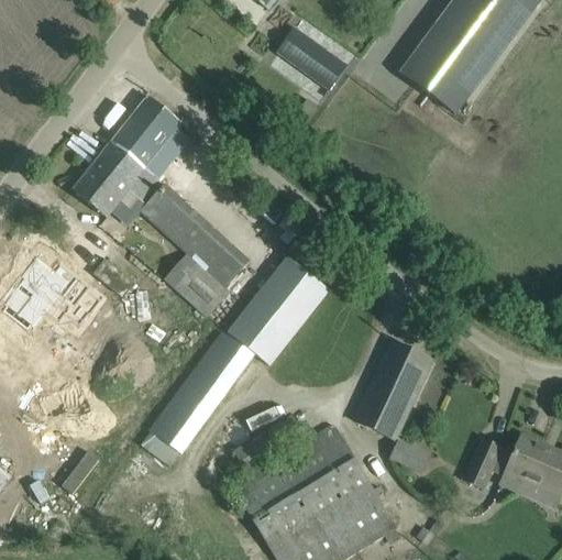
[(455,0),(401,73),(455,112),(538,0),(455,0)]
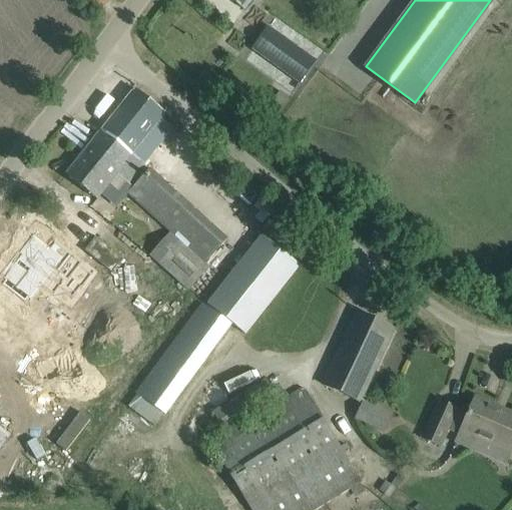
[(253,46),(301,80),(316,58),(270,25),(253,46)]
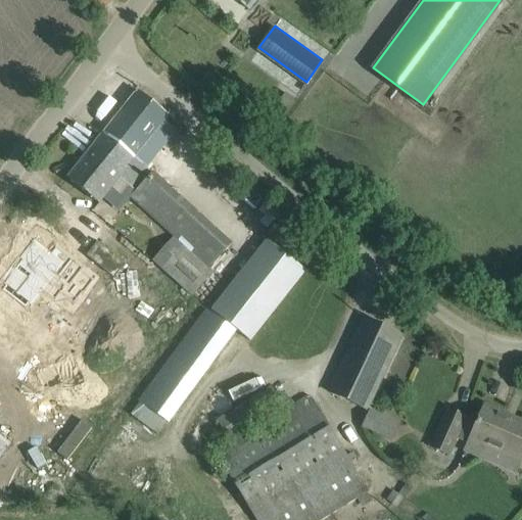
[(246,54),(299,92),(305,83),(253,44),(246,54)]
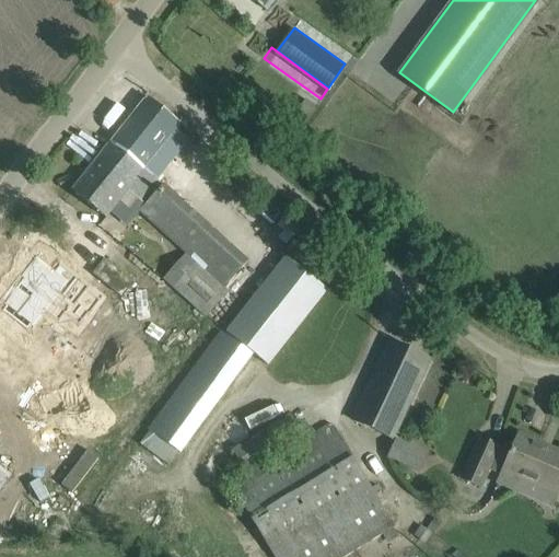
[(73,188),(106,216),(128,188),(141,198),(190,137),(177,126),(181,122),(148,94),(73,188)]
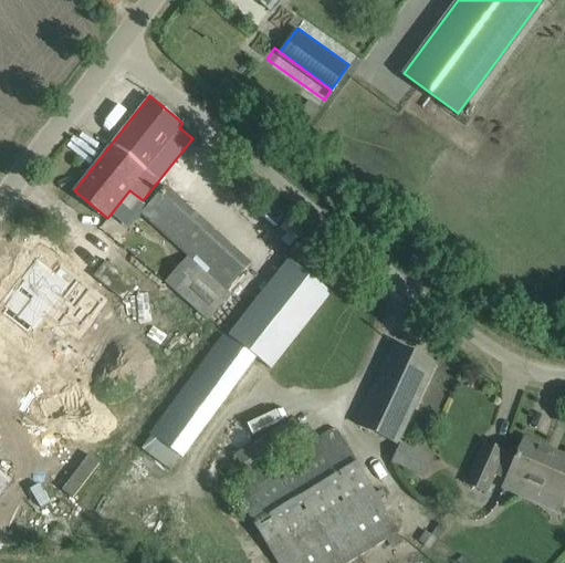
[(311,97),(302,108),(311,115),(318,104),(311,97)]
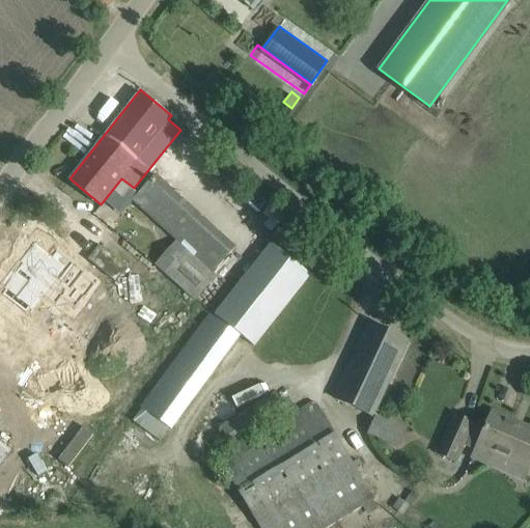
[(156,173),(133,199),(179,241),(202,215),(156,173)]
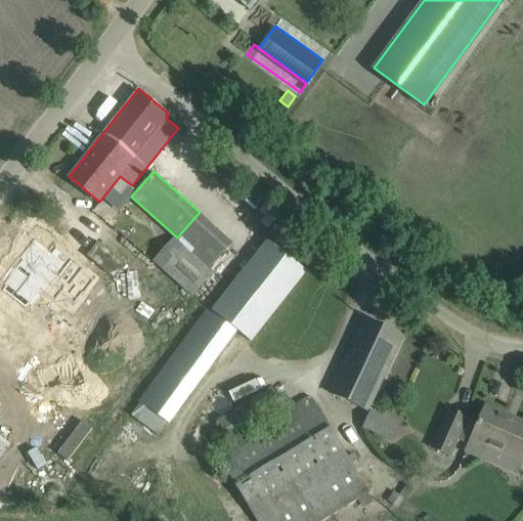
[(15,263),(4,277),(7,279),(5,281),(32,303),(43,289),(58,300),(63,294),(76,302),(94,277),(83,269),(85,266),(57,245),(52,251),(35,237),(23,254),(26,256),(18,265),(15,263)]
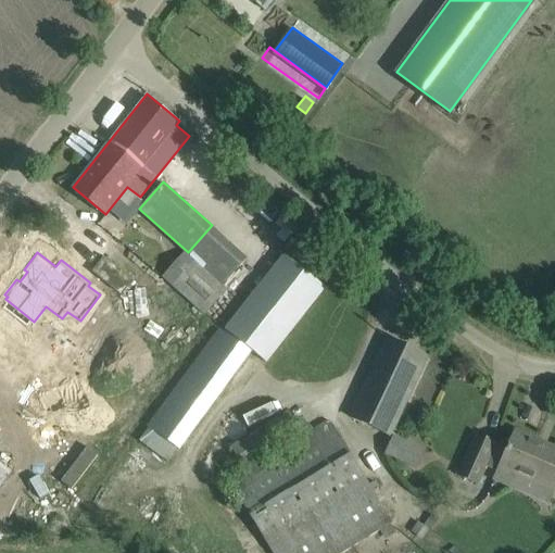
[(225,328),(266,361),(326,285),(285,253),(225,328)]
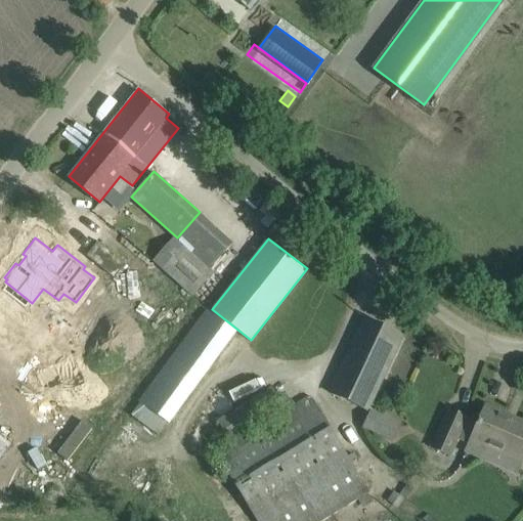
[(98,240),(87,254),(113,274),(125,260),(98,240)]
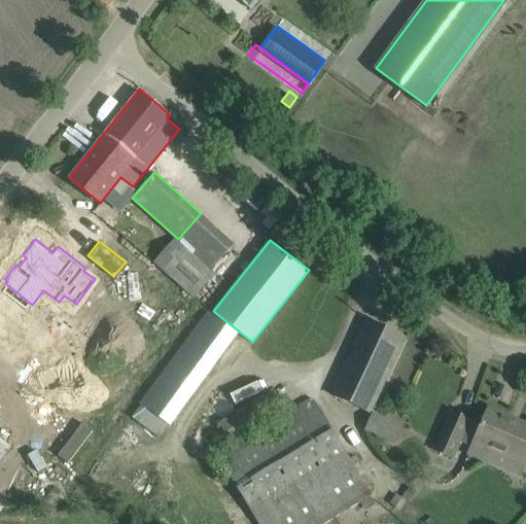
[(165,269),(195,297),(216,273),(185,245),(165,269)]
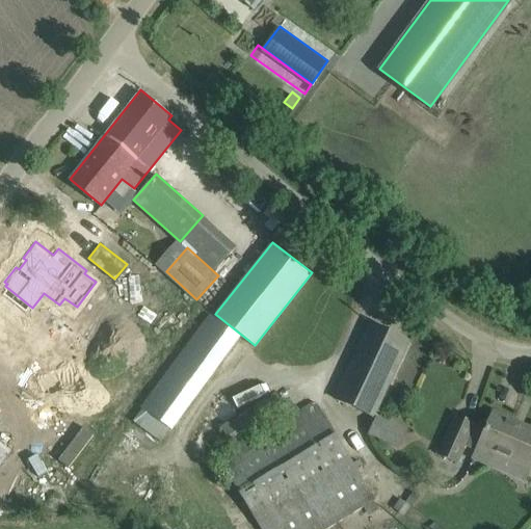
[(210,313),(191,338),(221,360),(240,335),(210,313)]
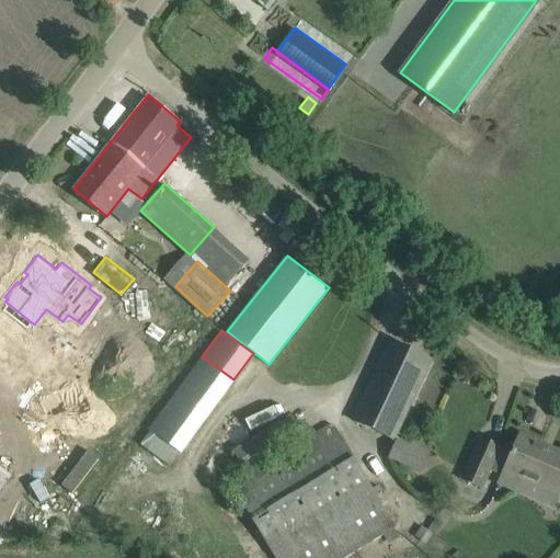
[(392,432),(430,353),(391,336),(355,414),(392,432)]
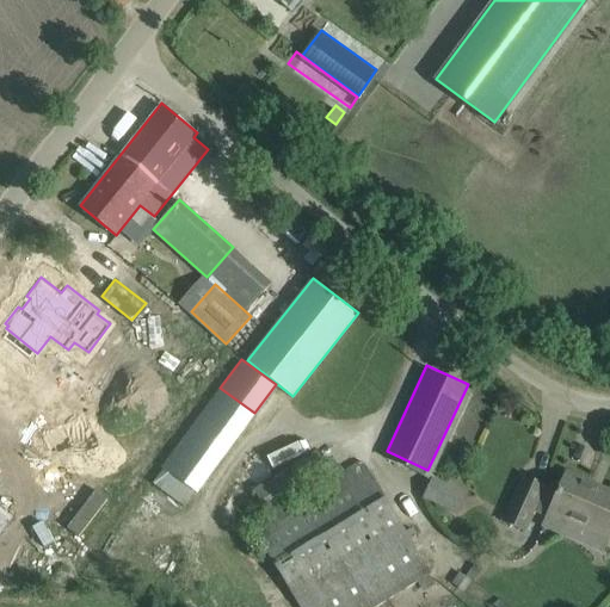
[(195,421),(161,468),(164,469),(195,491),(197,493),(230,447),(254,413),(220,388),(195,421)]
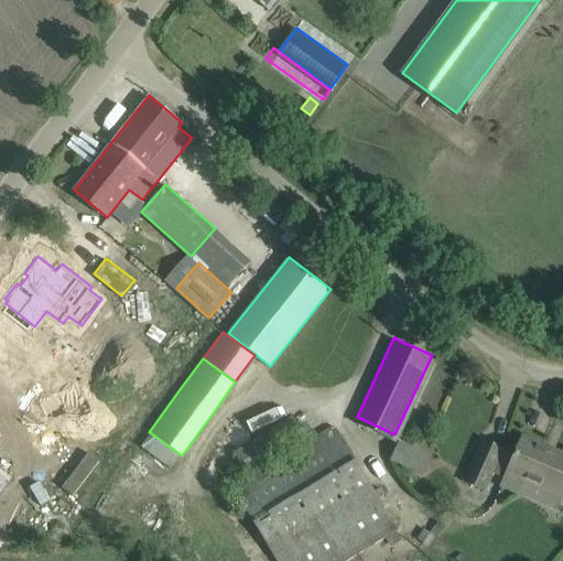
[(257,468),(257,470),(230,486),(278,560),(345,560),(398,529),(333,424),(307,440),(292,416),(234,451),(247,474),(257,468)]
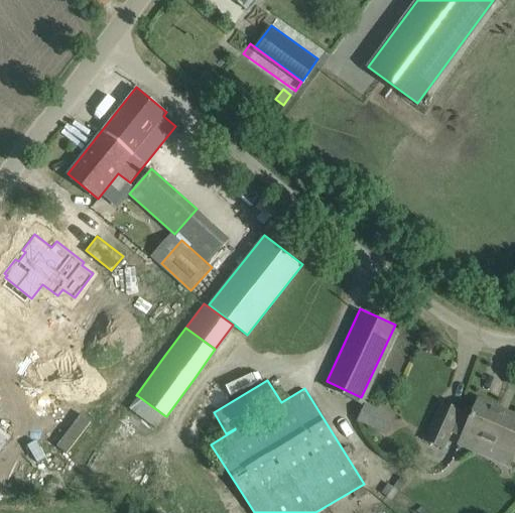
[(435,420),(426,440),(444,447),(448,437),(452,431),(462,435),(463,434),(481,442),(477,454),(508,467),(514,451),(514,414),(479,398),(475,407),(471,415),(460,410),(461,409),(443,402),(435,420)]
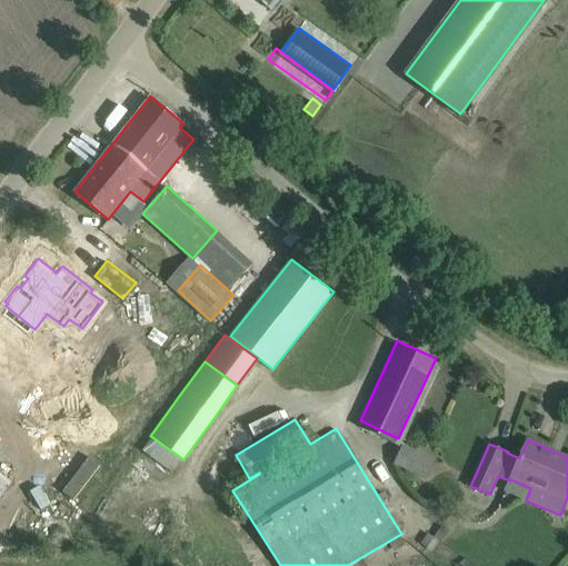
[(404,443),(396,463),(429,476),(437,457),(404,443)]
